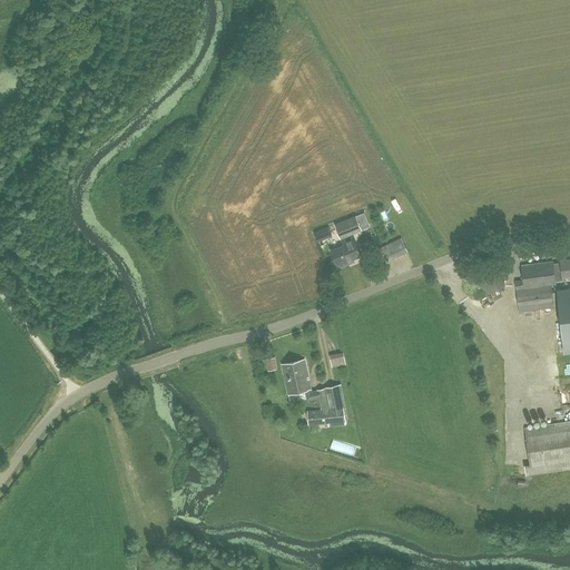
[(355,216),(335,225),(341,239),(362,231),(355,216)]
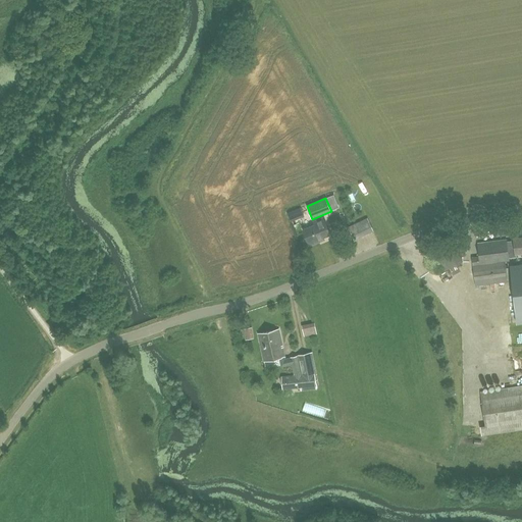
[(288,212),(291,220),(298,218),(295,210),(288,212)]
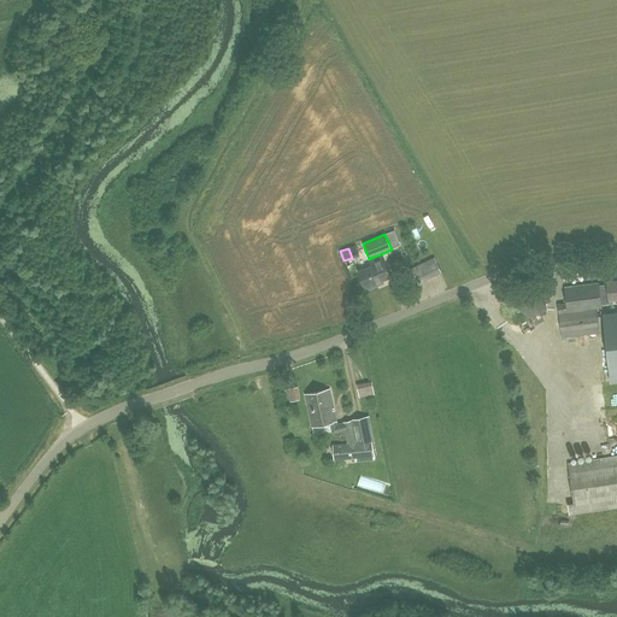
[(376,283),(391,277),(383,257),(370,262),(372,266),(359,271),(366,289),(377,286),(376,283)]
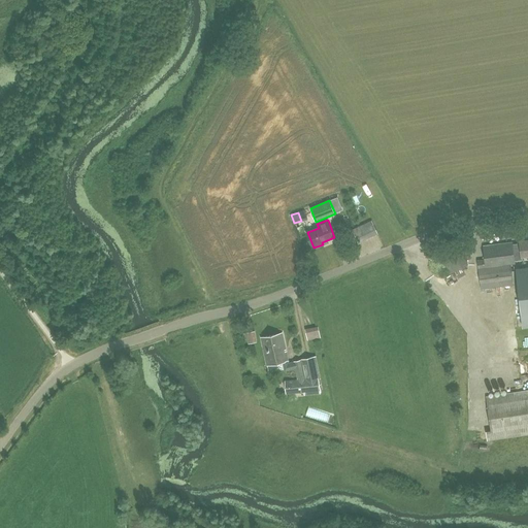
[(356,229),(360,236),(378,227),(374,220),(356,229)]
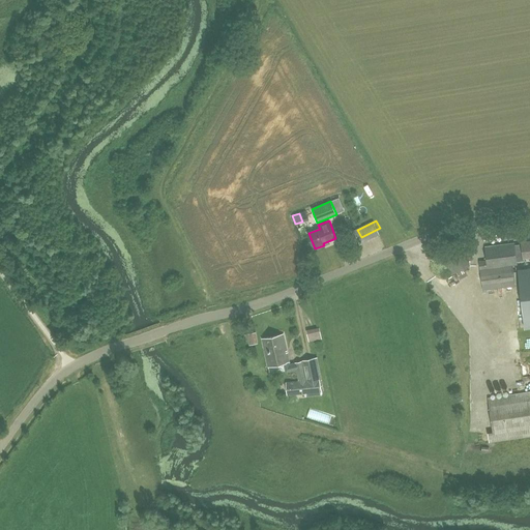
[(362,236),(364,242),(383,235),(381,230),(362,236)]
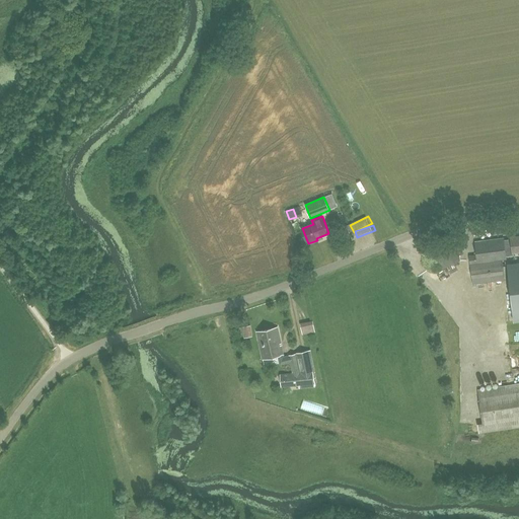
[(442,269),(459,261),(458,253),(449,234),(430,243),(442,269)]
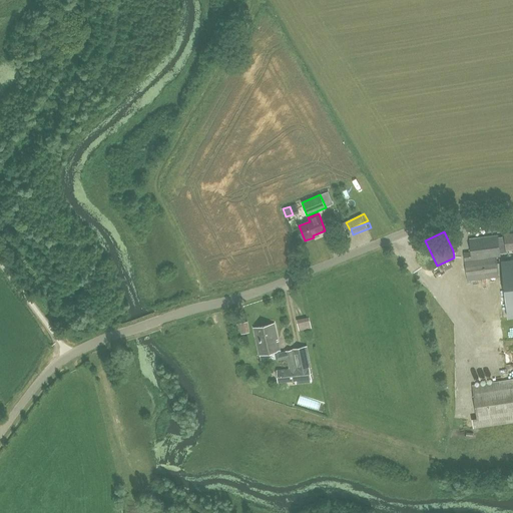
[(499,277),(496,257),(500,257),(500,253),(508,252),(507,249),(512,248),(512,233),(505,234),(505,237),(498,237),(498,235),(497,235),(469,239),(471,252),(464,253),(467,281),(499,277)]
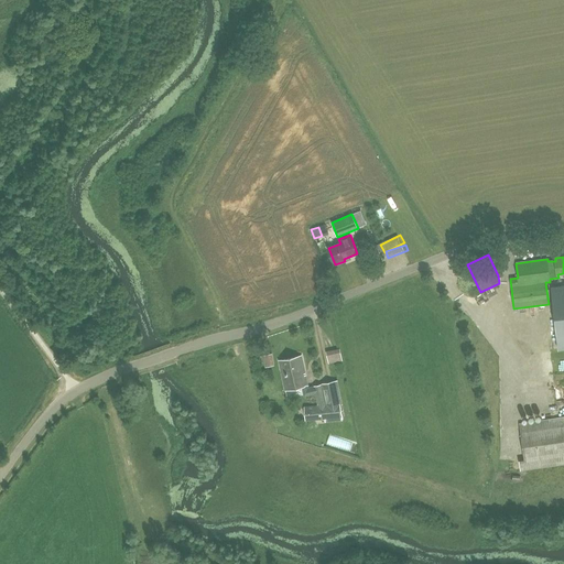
[(494,295),(501,294),(500,285),(492,286),(494,295)]
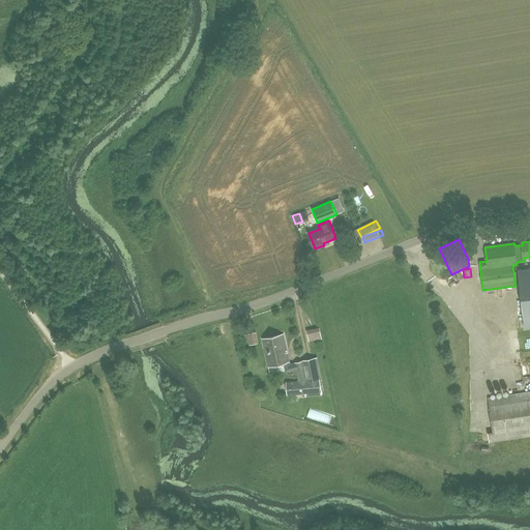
[(529,289),(523,291),(521,294),(524,328),(529,327),(529,289)]
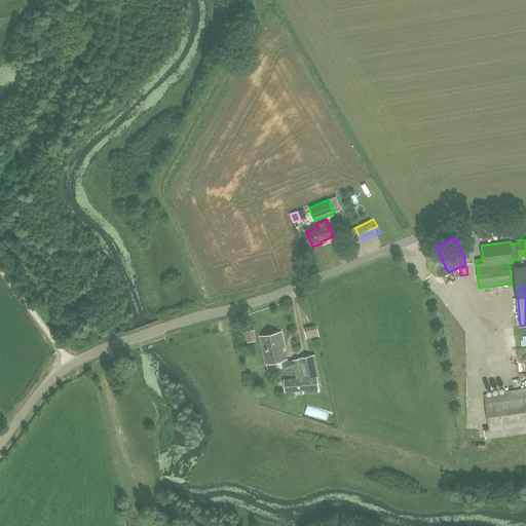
[(308,318),(317,315),(313,302),(304,304),(308,318)]
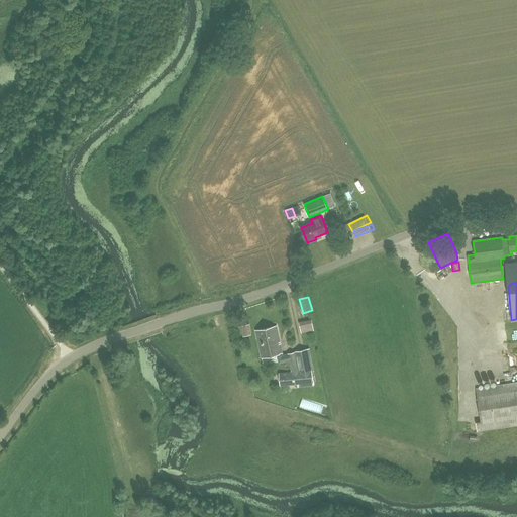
[(316,321),(303,324),(305,333),(318,330),(316,321)]
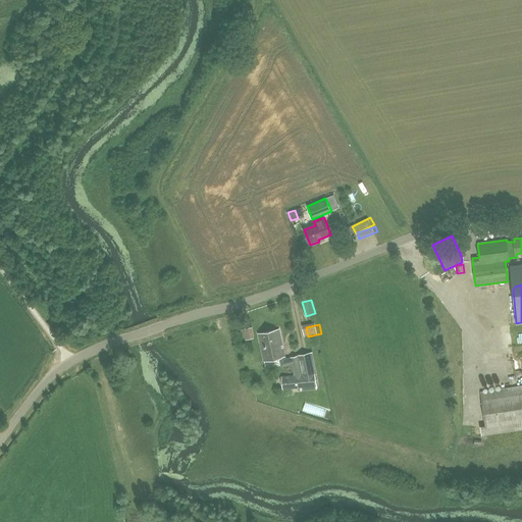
[(244,328),(246,338),(255,337),(253,327),(244,328)]
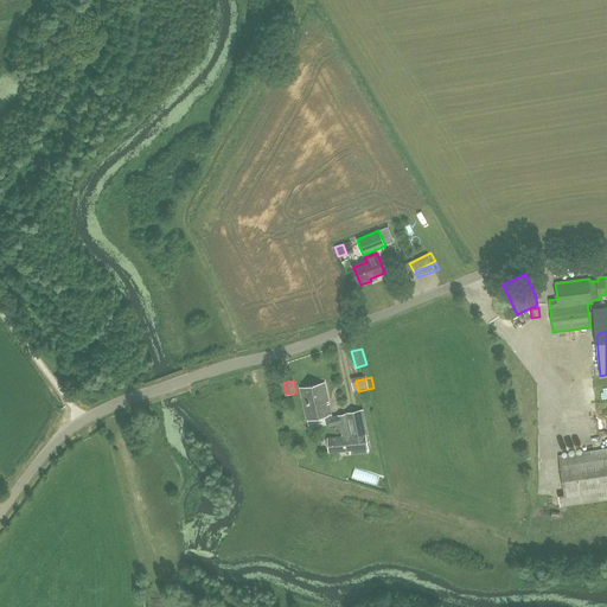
[(330,415),(331,414),(325,383),(301,388),(308,420),(324,416),(330,415)]
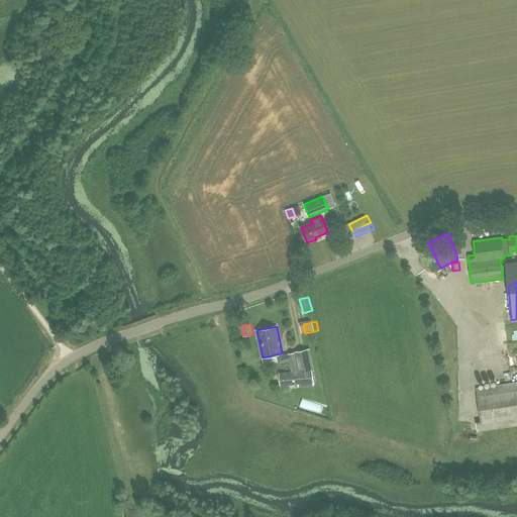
[(312,370),(308,351),(308,349),(295,351),(295,352),(288,353),(288,354),(281,355),(281,353),(276,354),(277,358),(280,360),(289,358),(292,372),(280,373),(281,385),(299,383),(299,386),(313,385),(313,382),(314,382),(311,370),(312,370)]
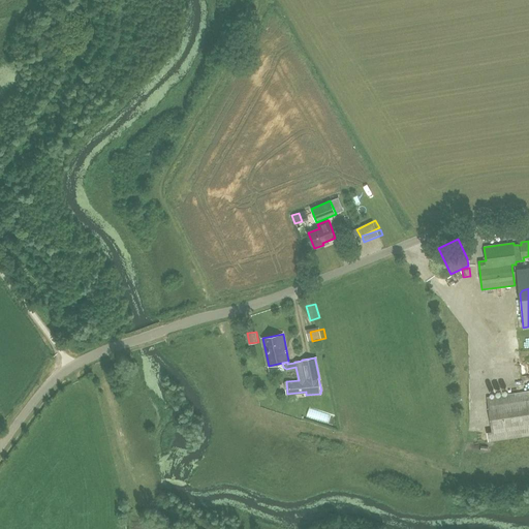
[(488,441),(528,435),(528,392),(487,398),(492,432),(487,433),(488,441)]
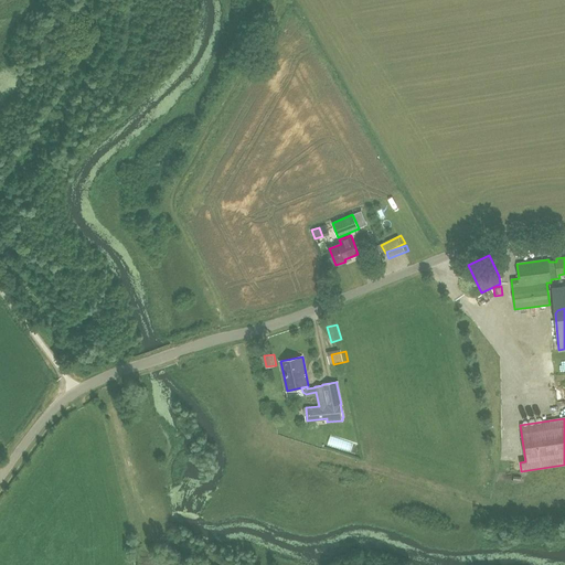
[(336,437),(333,447),(355,454),(359,444),(336,437)]
